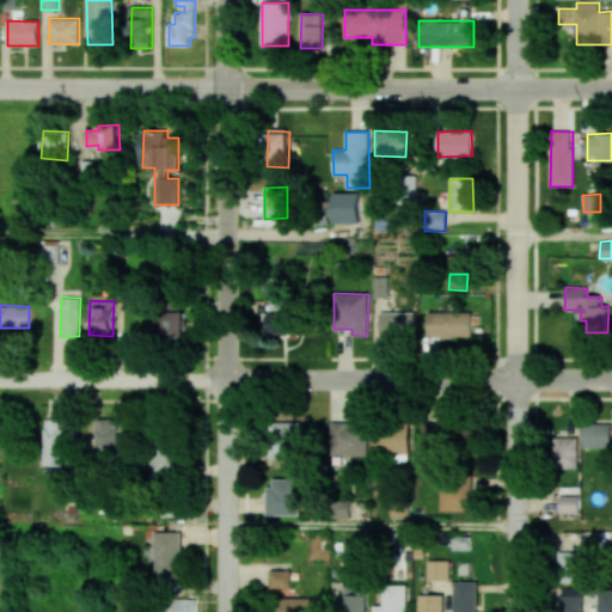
[(164,306),(165,337),(184,336),(182,305),(164,306)]
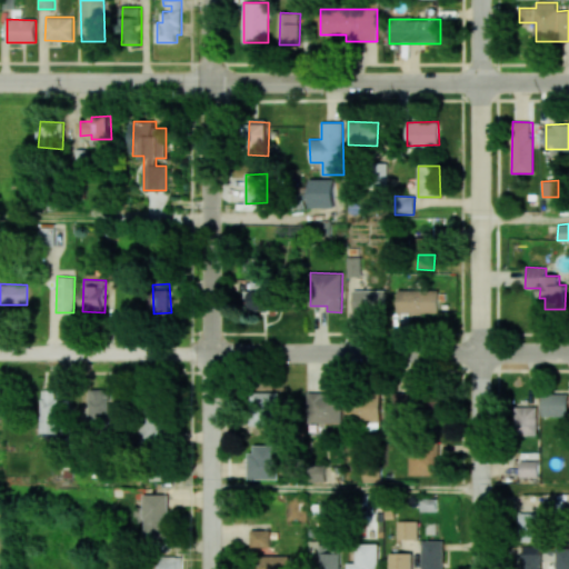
[(273,311),(275,285),(257,283),(257,290),(250,290),(249,310),(273,311)]
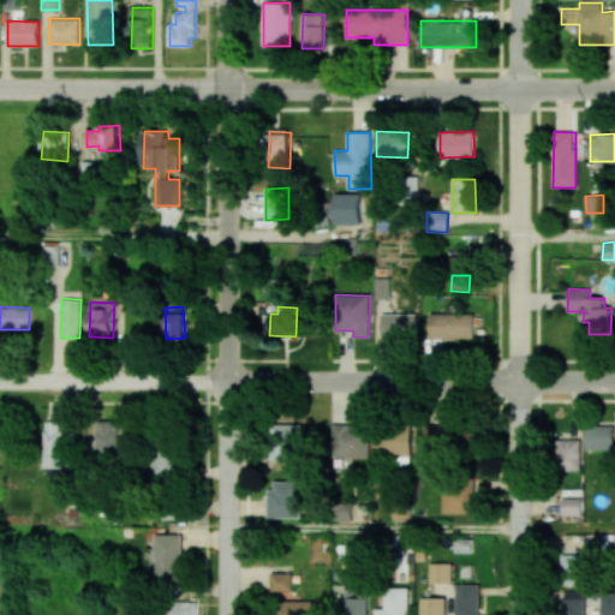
[(382,338),(416,338),(417,310),(382,309),(382,338)]
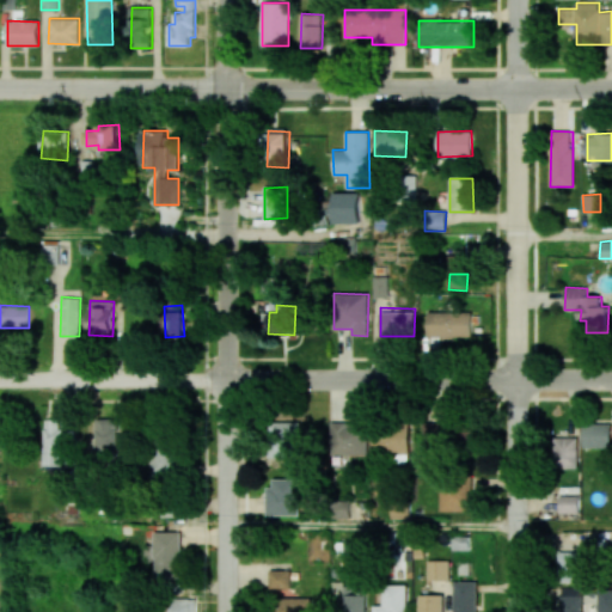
[(428,336),(471,337),(472,312),(428,311),(428,336)]
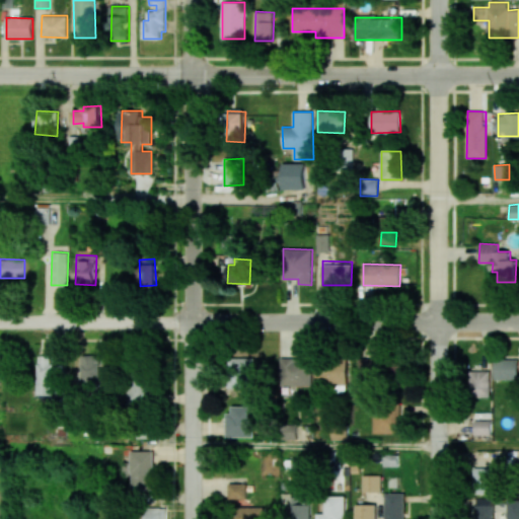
[(100,356),(83,355),(82,383),(99,384),(100,356)]
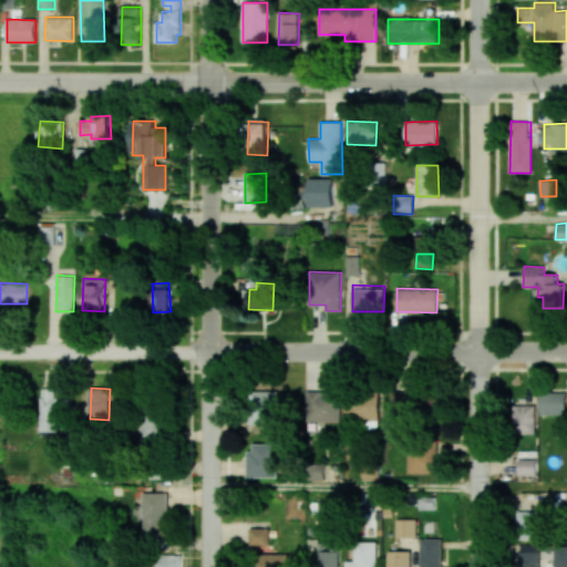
[(41,432),(60,432),(61,389),(42,389),(41,432)]
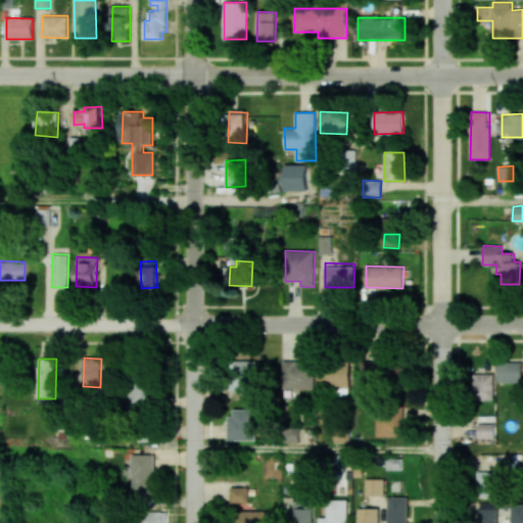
[(315,389),(315,361),(283,360),(283,388),(315,389)]
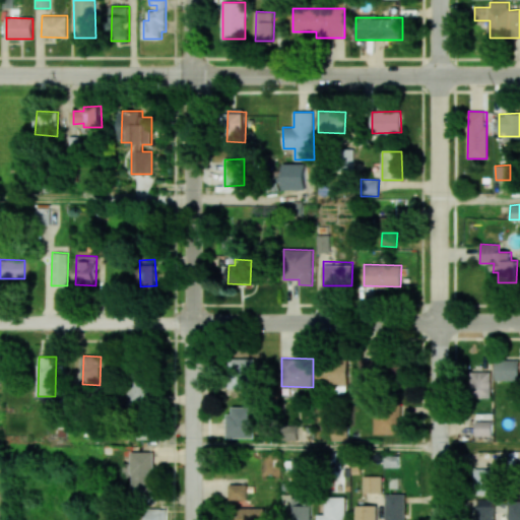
[(361,358),(360,384),(380,385),(381,359),(361,358)]
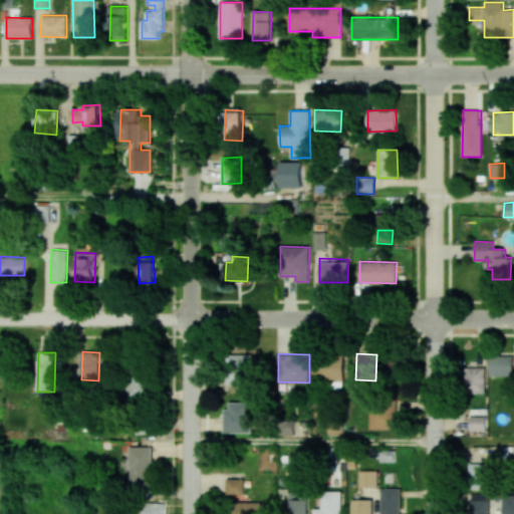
[(253,383),(227,383),(227,354),(252,354),(253,383)]
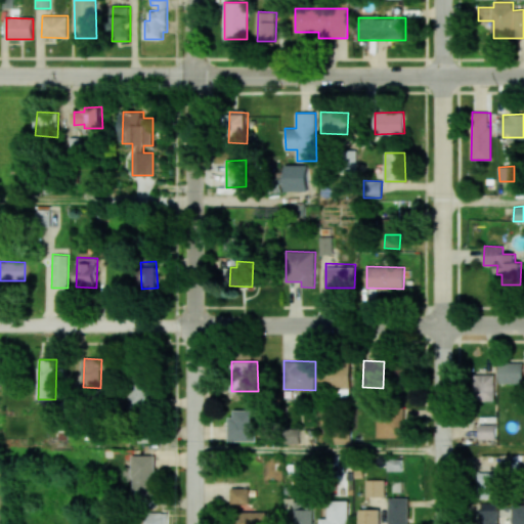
[(351,389),(352,363),(321,362),(320,388),(351,389)]
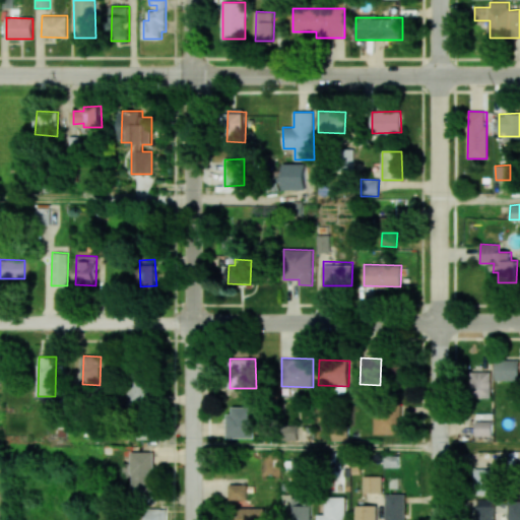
[(492,371),(471,371),(471,396),(491,397),(492,371)]
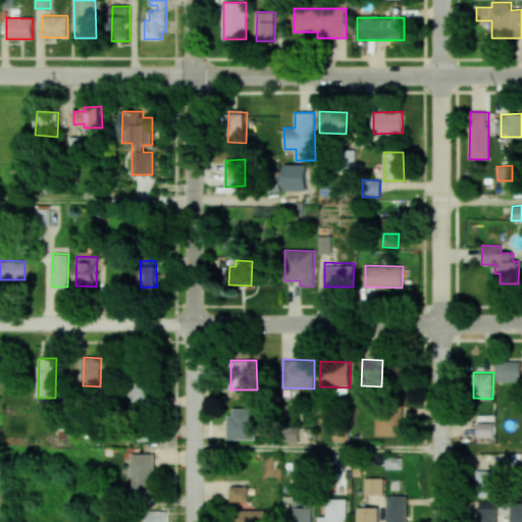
[(129,404),(155,405),(156,377),(131,377),(129,404)]
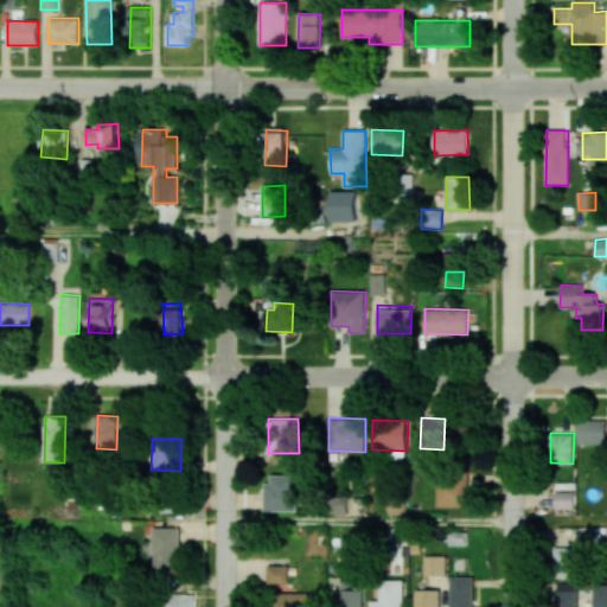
[(268,511),(299,511),(299,474),(268,474),(268,511)]
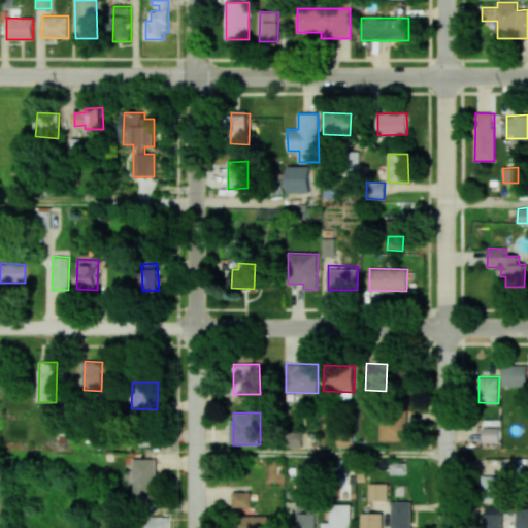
[(381,441),(408,440),(407,418),(381,419),(381,441)]
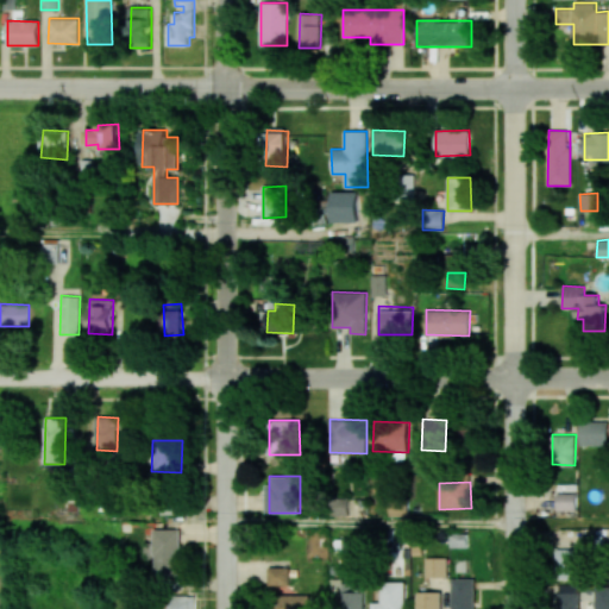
[(577,494),(557,493),(556,509),(576,510),(577,494)]
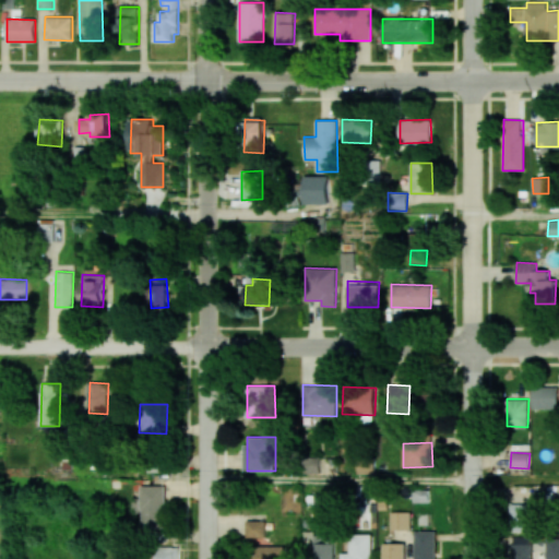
[(320,474),(320,458),(305,456),(305,473),(320,474)]
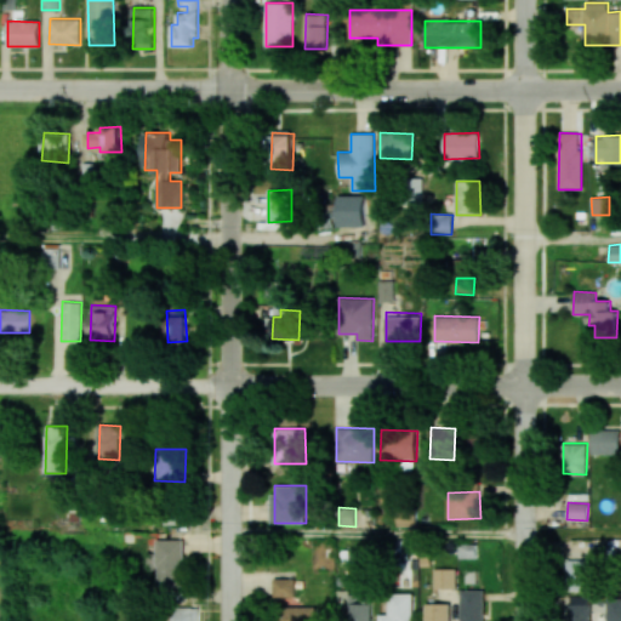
[(148,570),(159,570),(158,586),(183,586),(184,540),(157,539),(157,553),(149,553),(148,570)]
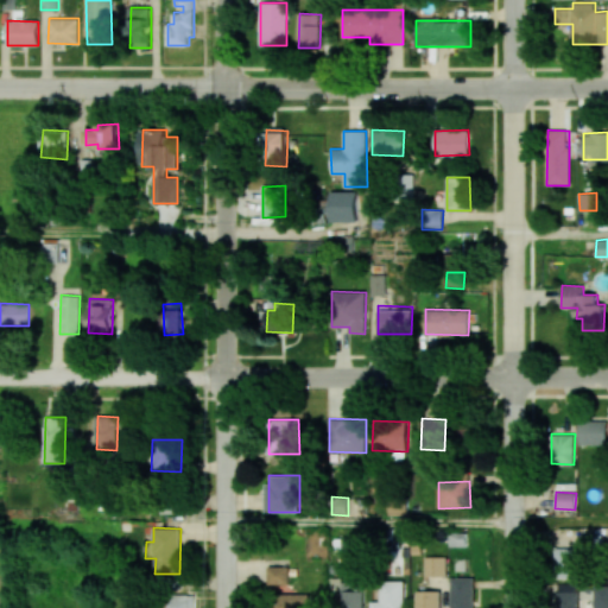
[(449,546),(467,546),(467,532),(450,532),(449,546)]
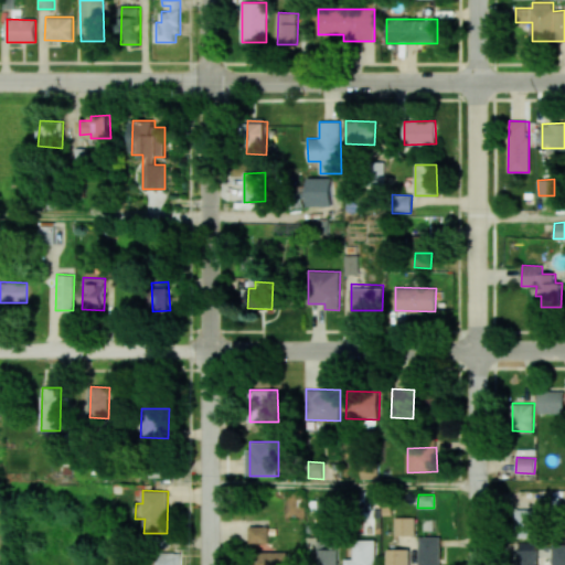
[(415,535),(415,518),(395,516),(394,535),(415,535)]
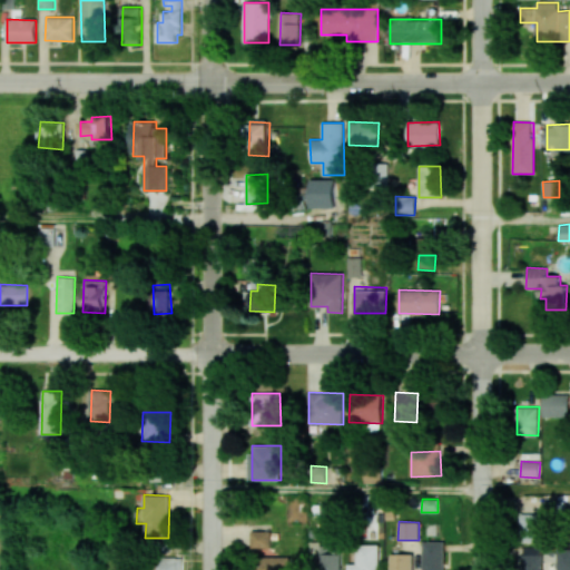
[(271,531),(251,531),(251,548),(271,548),(271,531)]
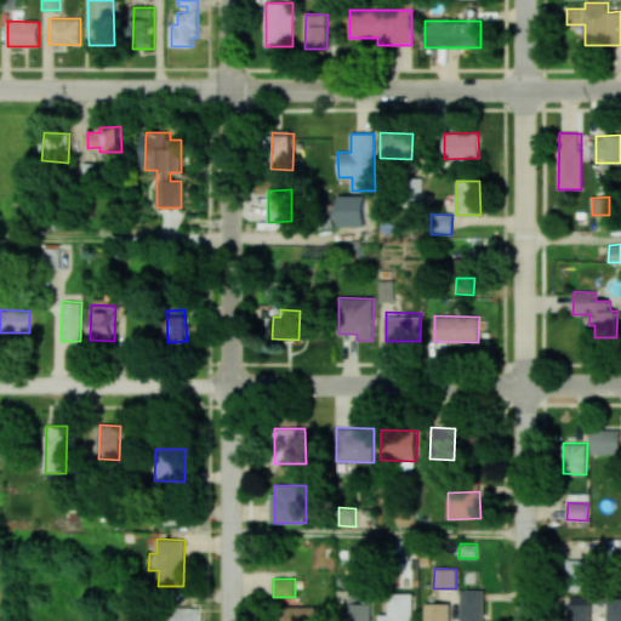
[(483,620),(484,590),(460,590),(460,620),(483,620)]
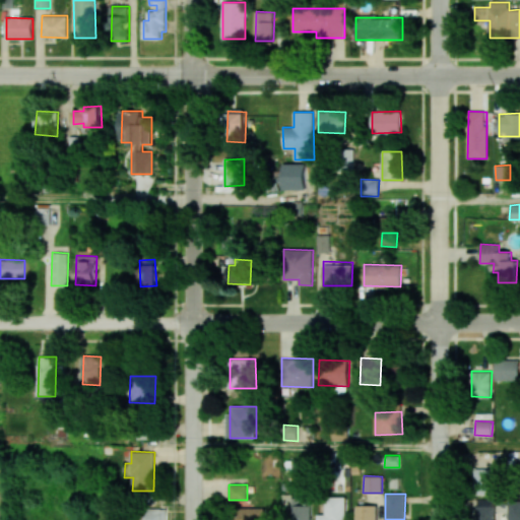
[(344,519),(345,497),(325,497),(325,514),(317,514),(317,519),(344,519)]
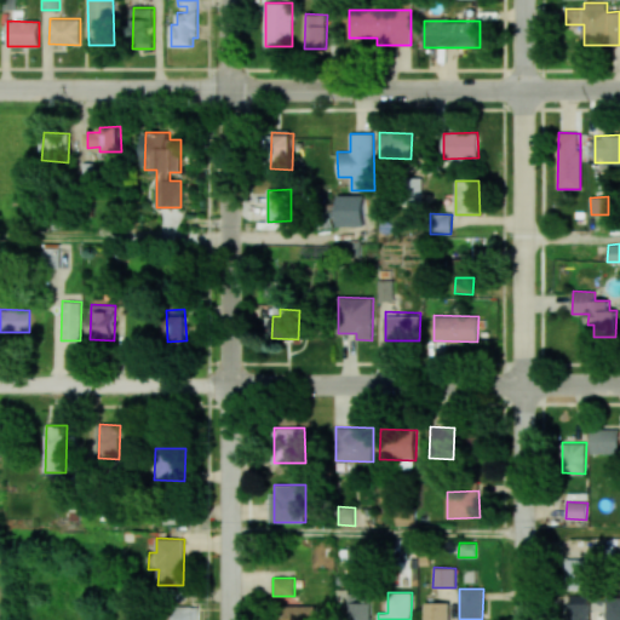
[(371,619),(372,593),(350,593),(349,619),(371,619)]
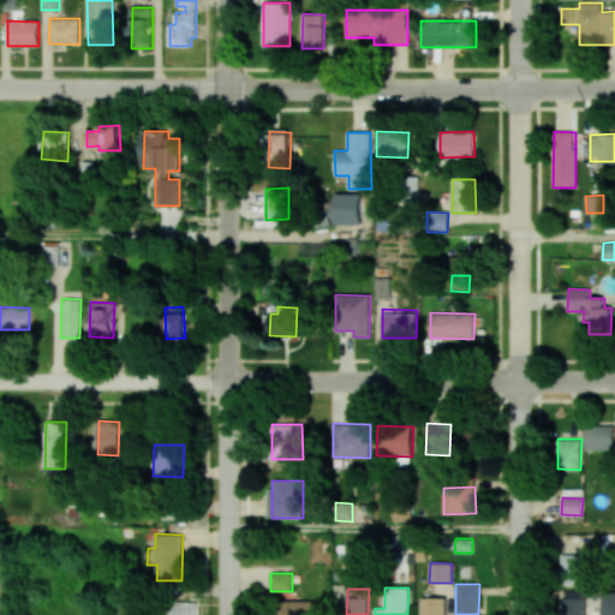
[(614,614),(614,595),(584,596),(584,590),(562,590),(562,614),(614,614)]
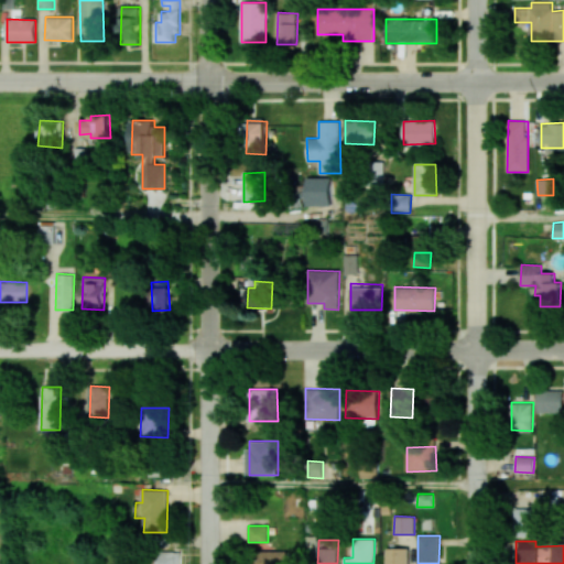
[(408,563),(409,548),(386,548),(386,563),(408,563)]
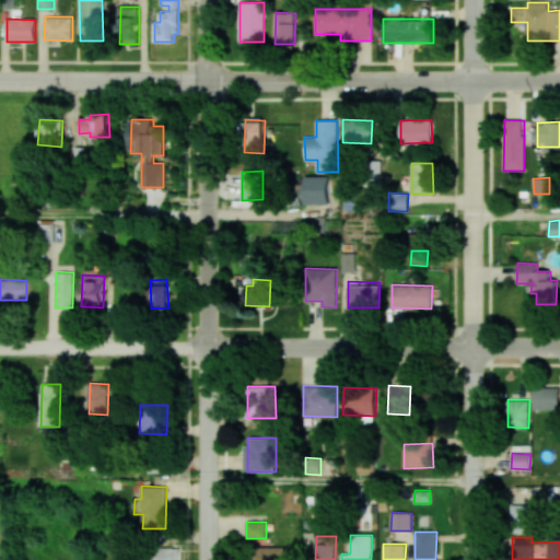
[(251,559),(281,559),(281,546),(251,547),(251,559)]
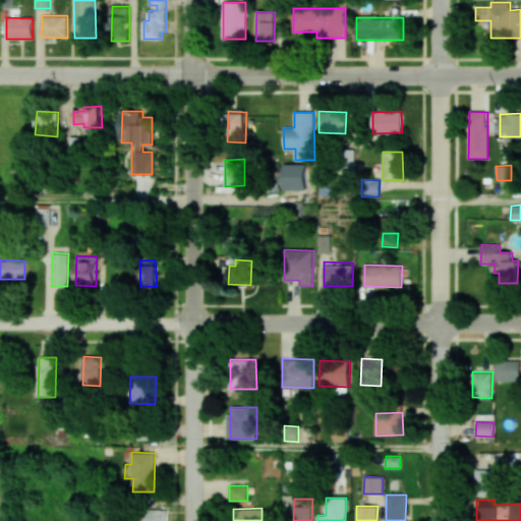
[(145,520),(165,520),(166,510),(145,510),(145,520)]
